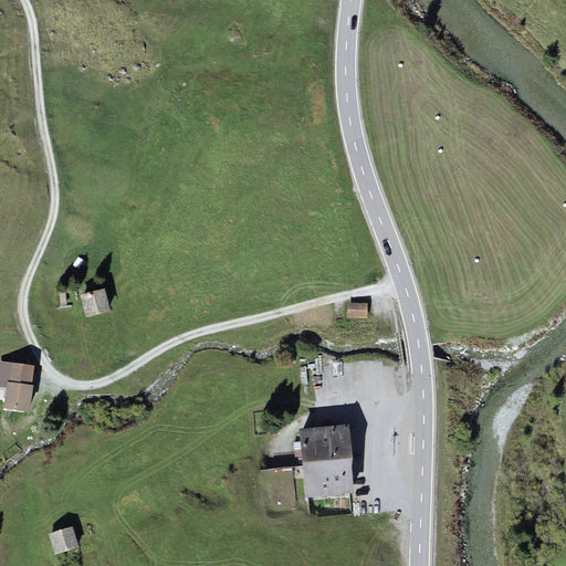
[(106,289),(80,295),(86,318),(112,312),(106,289)]
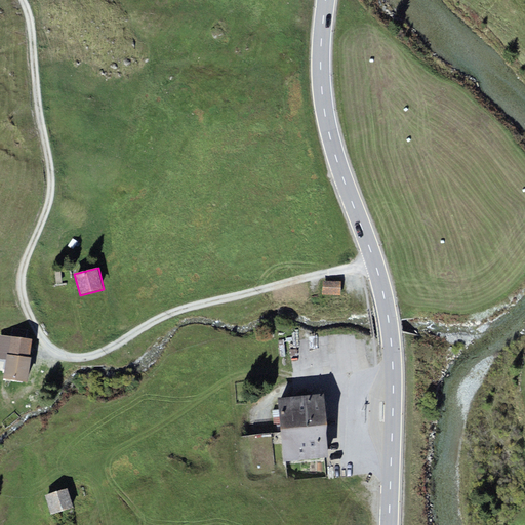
[(69,272),(56,272),(57,286),(70,285),(69,272)]
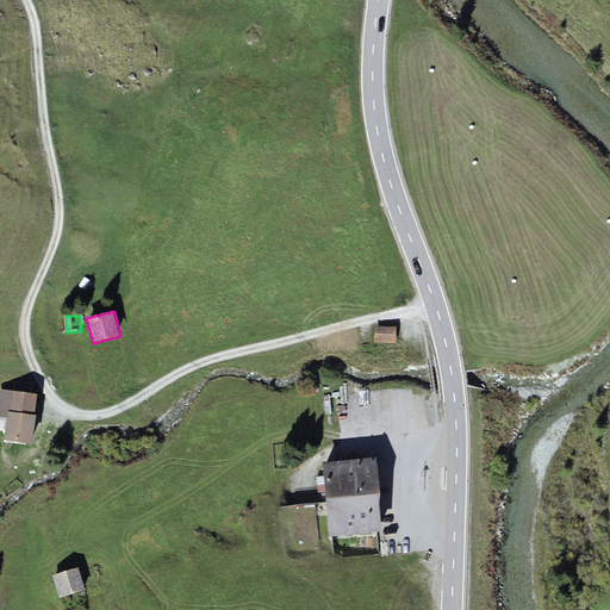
[(400,331),(379,330),(378,348),(400,348),(400,331)]
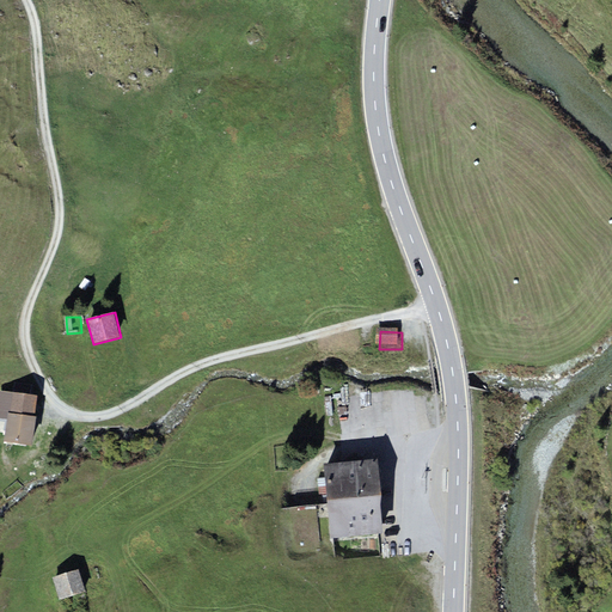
[(13,392),(0,390),(0,417),(7,420),(4,441),(32,446),(37,417),(35,416),(38,396),(30,393),(32,385),(14,381),(13,392)]
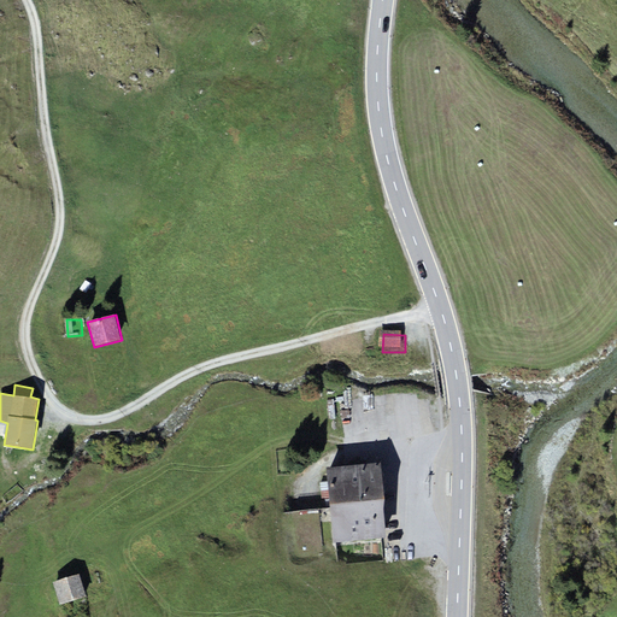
[(380,465),(327,470),(334,544),(387,539),(380,465)]
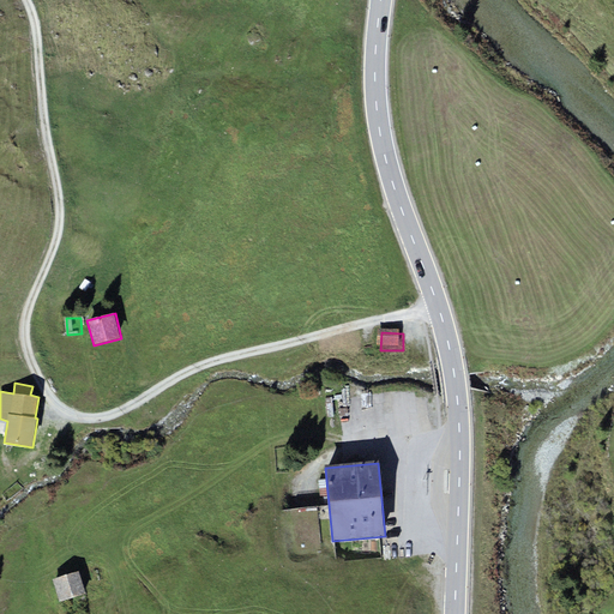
[(83,573),(55,582),(62,605),(90,597),(83,573)]
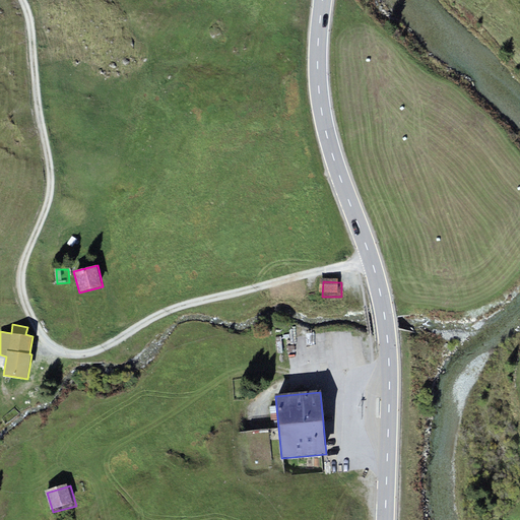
All buildings are outlined.
